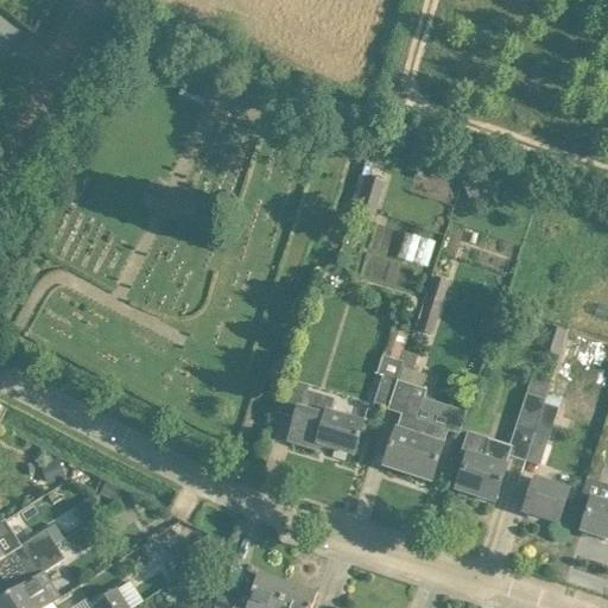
[(286,134),(302,140),(306,128),(291,121),(286,134)]
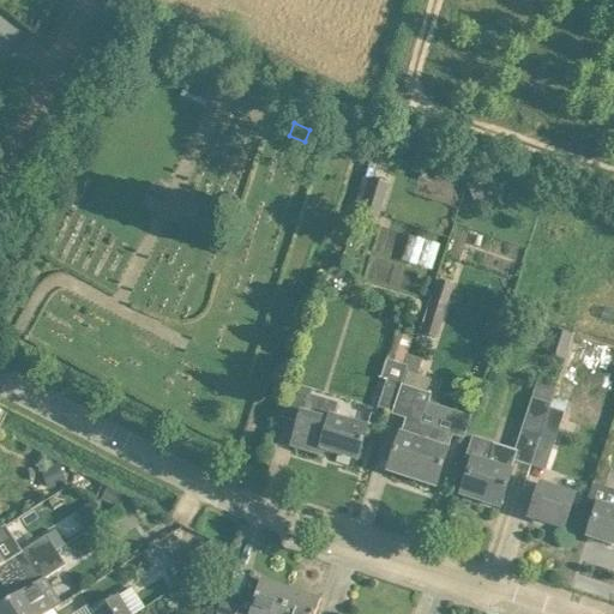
[(377,222),(389,186),(363,178),(351,214),(377,222)]
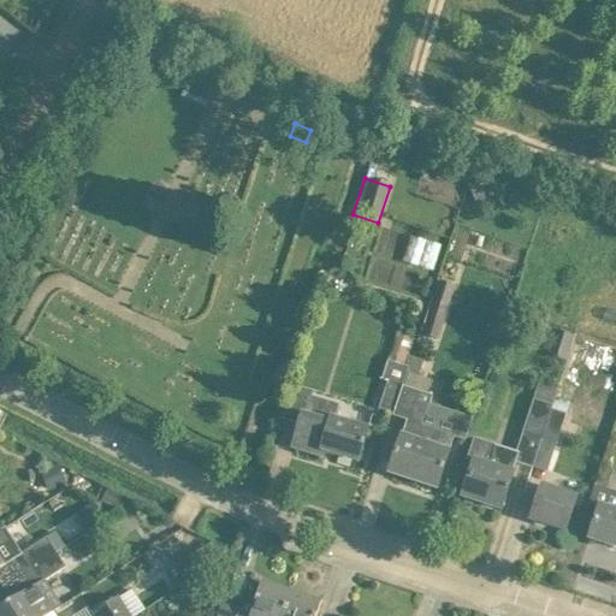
[(491,203),(487,194),(481,179),(467,187),(473,201),(474,200),(478,208),(491,203)]
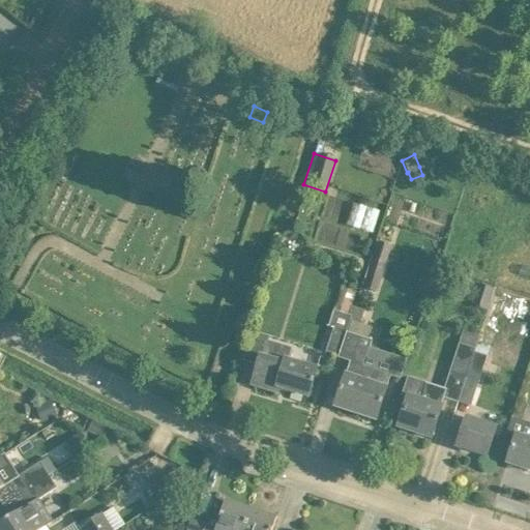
[(349,226),(376,232),(382,209),(355,203),(349,226)]
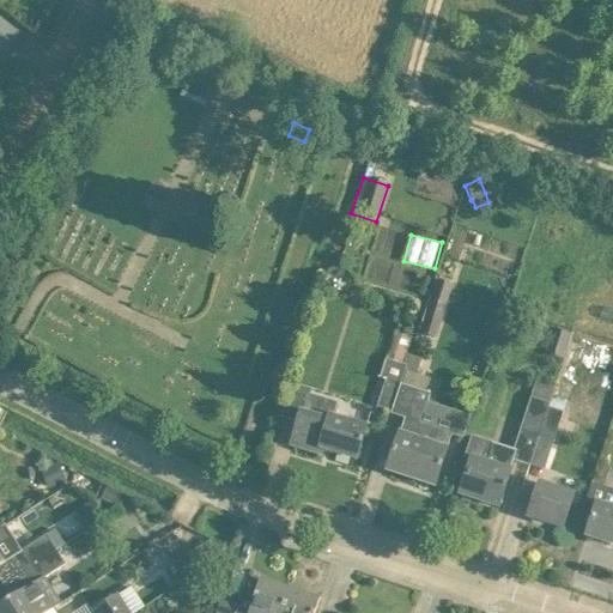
[(435,339),(445,307),(430,301),(419,333),(435,339)]
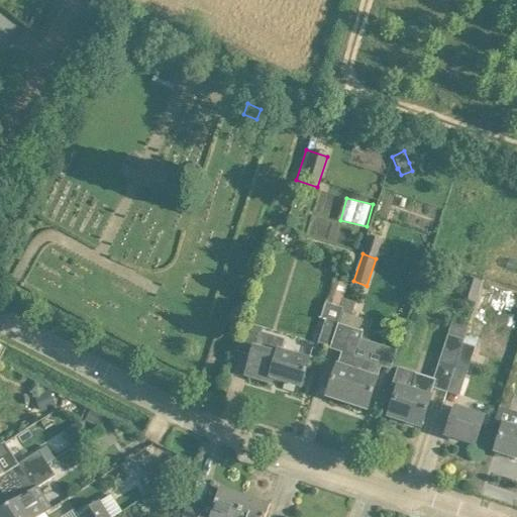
[(476,304),(482,283),(468,279),(461,300),(476,304)]
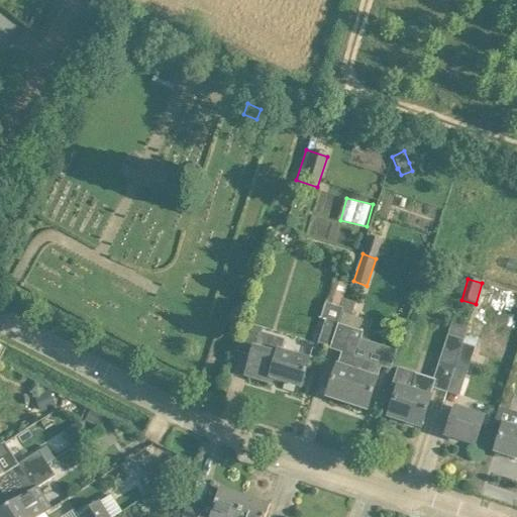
[(324,321),(317,343),(329,348),(336,325),(340,314),(342,309),(339,308),(342,300),(347,286),(339,283),(332,303),(330,303),(326,317),(324,321)]
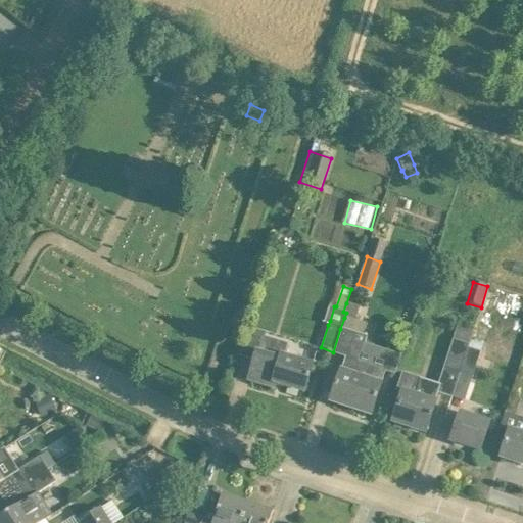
[(360,307),(346,303),(343,312),(346,313),(344,318),(354,321),(360,307)]
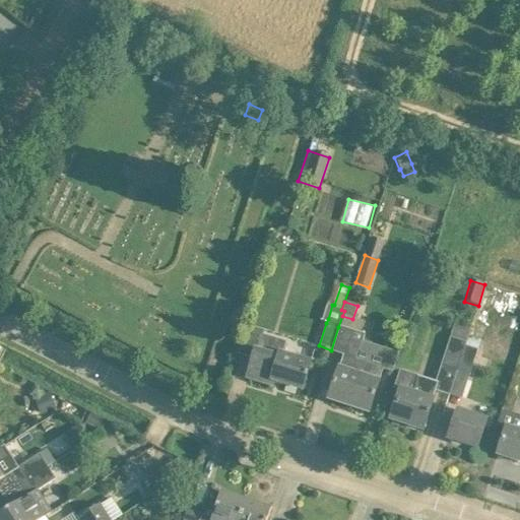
[(423,431),(429,411),(432,402),(436,391),(449,395),(467,339),(469,330),(454,325),(435,383),(416,377),(399,371),(393,389),(399,391),(390,420),(423,431)]
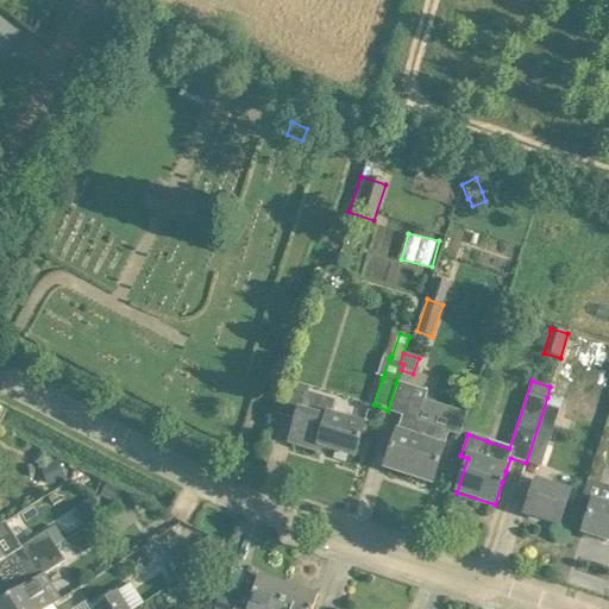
[(295,420),(295,421),(288,444),(319,453),(320,449),(353,458),(363,426),(330,415),(334,401),(307,393),(308,387),(289,382),(278,415),(295,420)]
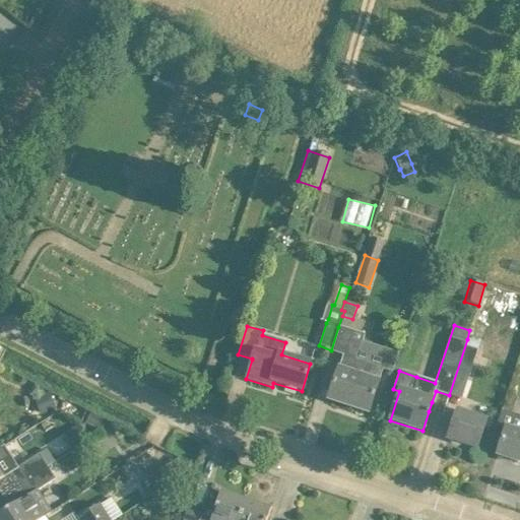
[(378,383),(382,368),(356,360),(365,335),(361,334),(338,327),(331,350),(330,352),(342,355),(338,370),(334,381),(328,400),(369,413),(375,394),(379,383),(378,383)]
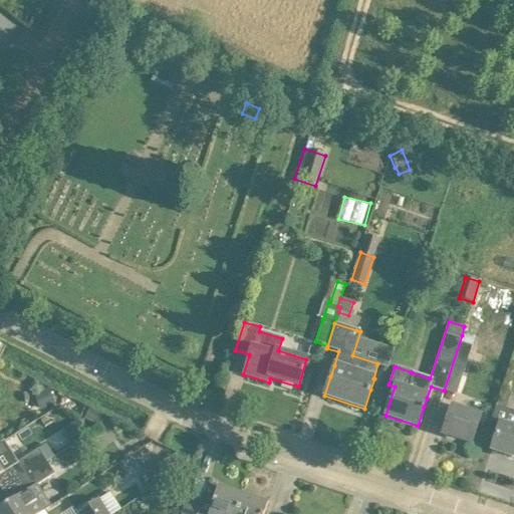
[(464,370),(474,338),(462,335),(451,367),(464,370)]
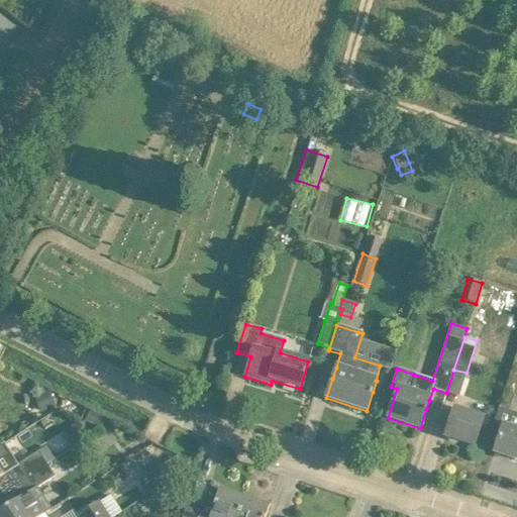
[(41,414),(56,408),(48,392),(34,398),(41,414)]
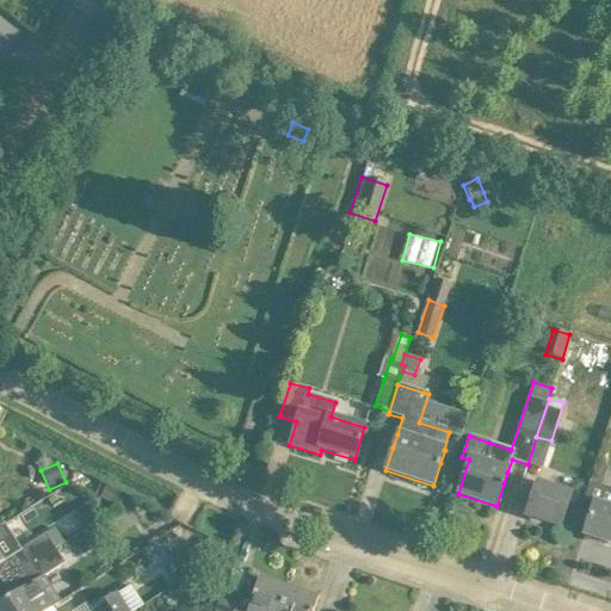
[(560,528),(567,505),(571,495),(536,485),(534,493),(526,516),(560,528)]
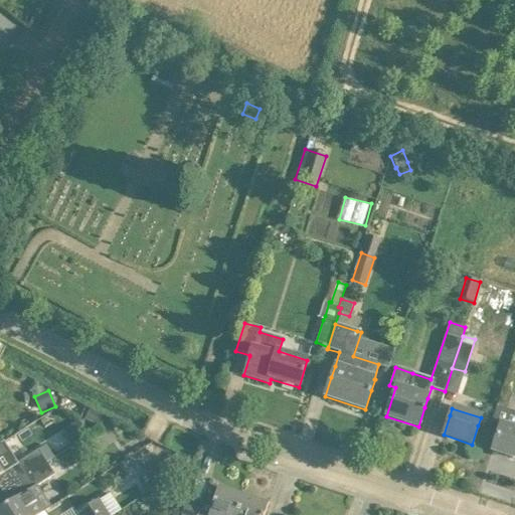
[(100,427),(105,417),(89,409),(83,419),(100,427)]
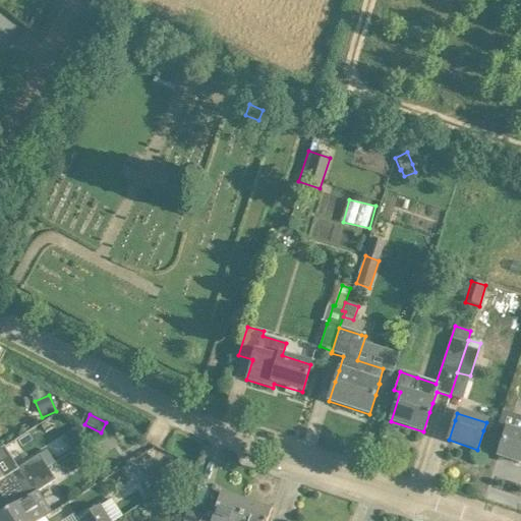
[(520,463),(520,433),(507,429),(498,456),(520,463)]
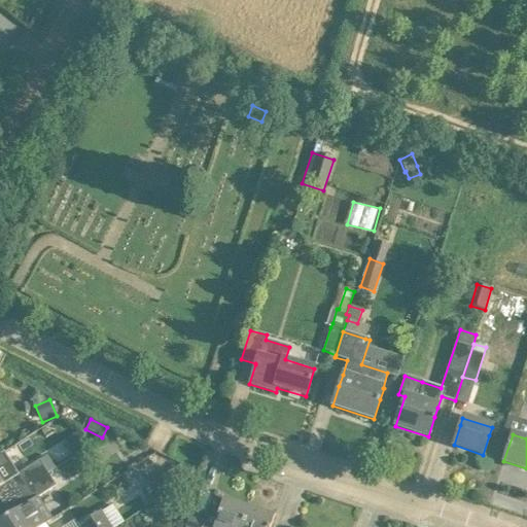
[(2,453),(0,454),(0,487),(2,486),(9,498),(22,490),(13,477),(18,473),(4,452),(2,453)]
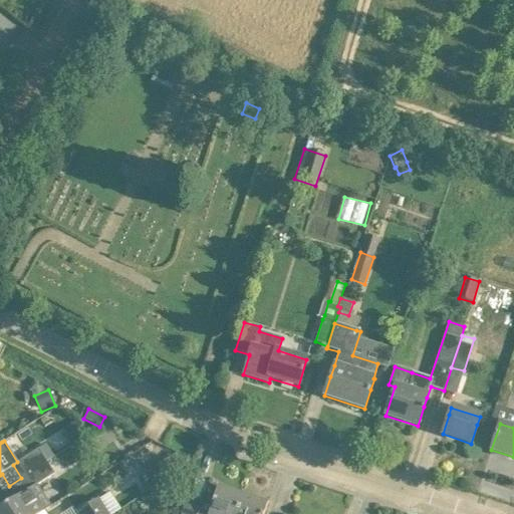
[(21,478),(52,458),(53,457),(45,445),(38,450),(38,449),(17,462),(13,465),(21,478)]
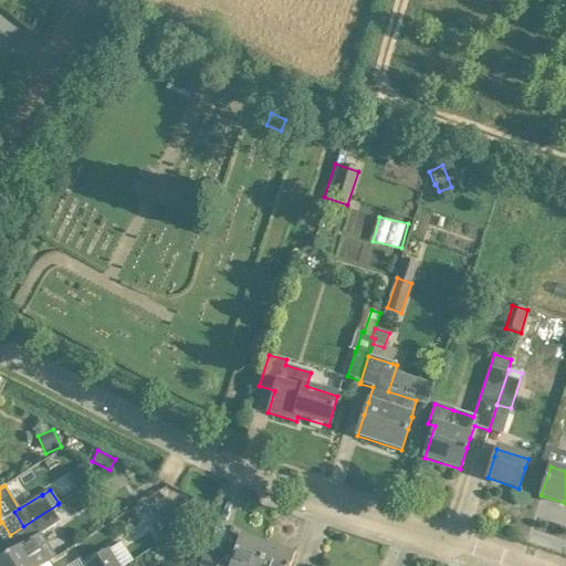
[(0,565),(43,565),(50,562),(56,557),(41,534),(59,522),(60,524),(67,519),(58,504),(23,526),(31,540),(0,559),(0,565)]
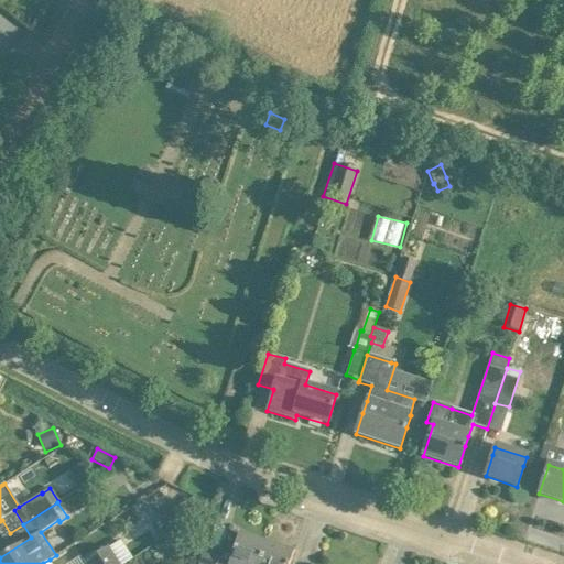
[(181,509),(162,520),(171,534),(190,521),(181,509)]
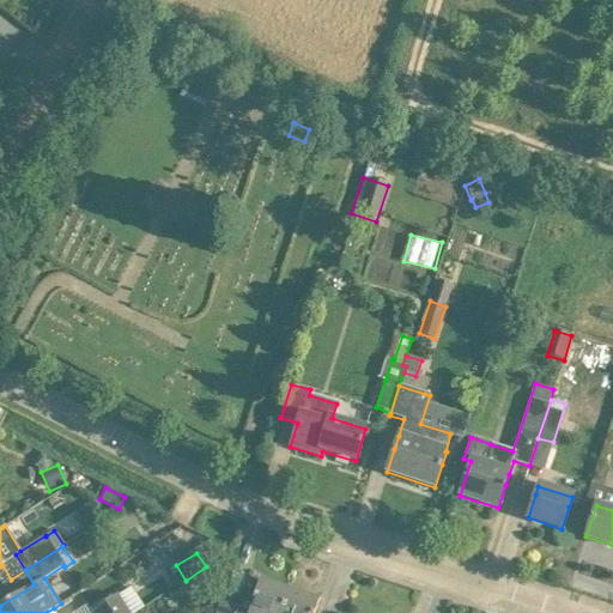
[(281,612),(290,590),(260,581),(253,600),(249,612),(281,612)]
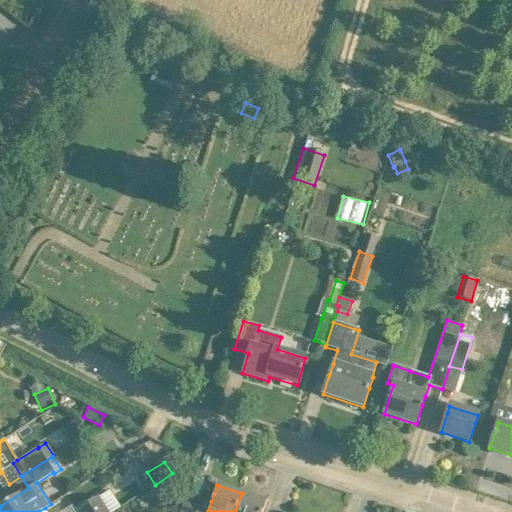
[(263,511),(267,501),(242,493),(235,511),(263,511)]
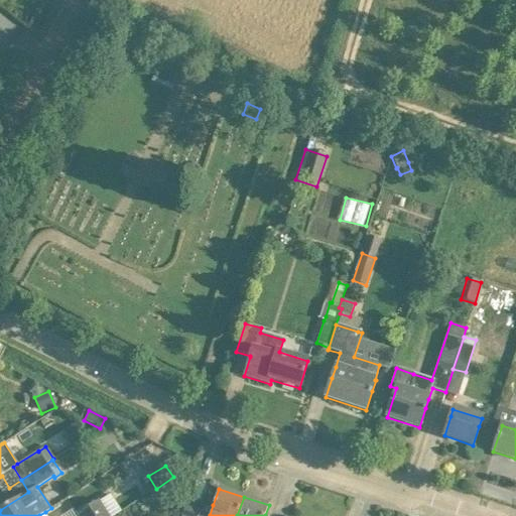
[(46,515),(45,512),(39,515),(106,515),(98,502),(77,515),(46,515)]
